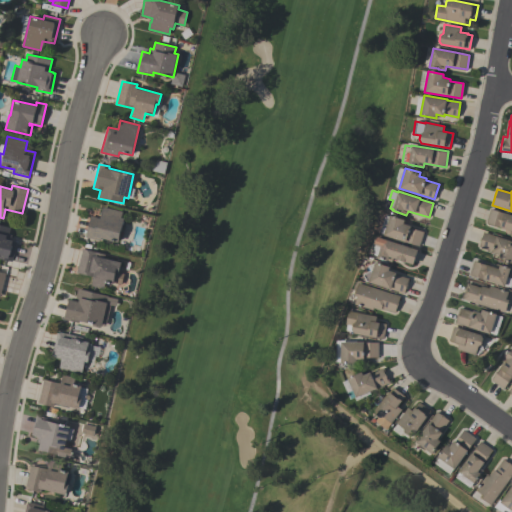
[(90,216),(100,218),(101,214),(102,208),(103,208),(103,207),(123,211),(121,217),(125,218),(119,242),(101,238),(100,241),(85,237),(90,216)]
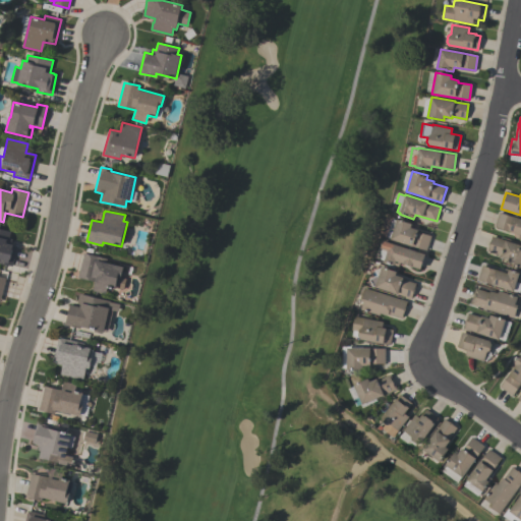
[(520,239),(515,238),(516,233),(505,230),(501,229),(495,227),(499,212),(520,218),(520,239)]
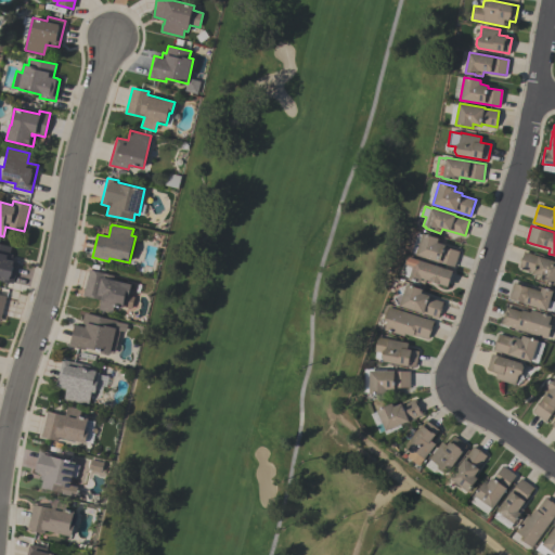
[(454,267),(416,255),(416,254),(411,252),(417,232),(423,234),(423,233),(439,237),(438,242),(446,245),(444,246),(460,252),(454,267)]
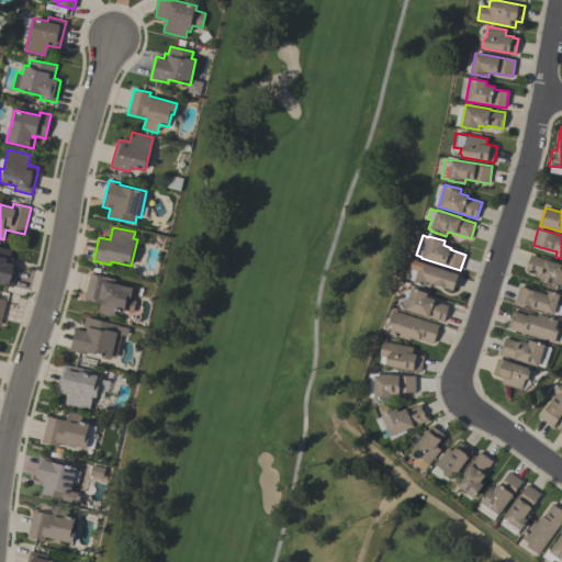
[(0,246),(11,249),(9,257),(12,258),(11,263),(14,263),(14,265),(19,266),(13,287),(0,283),(0,246)]
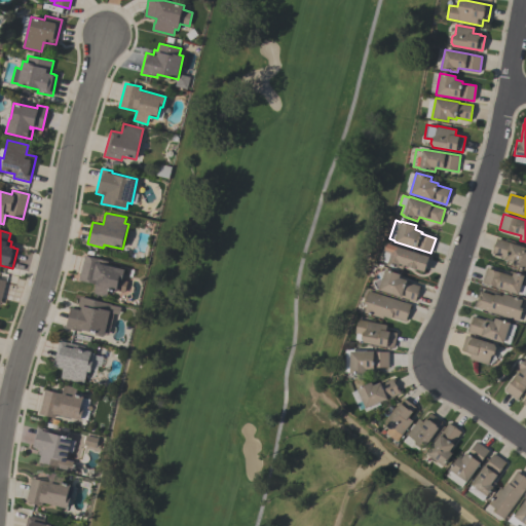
[(525,268),(512,265),(514,261),(505,259),(506,258),(492,253),(494,248),(493,247),(494,243),(495,243),(497,238),(525,247),(525,268)]
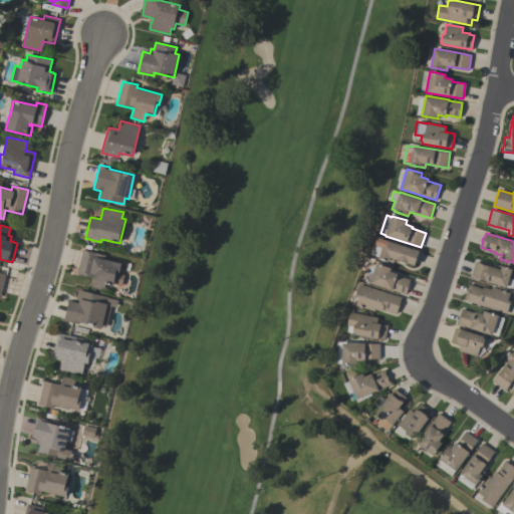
[(415,265),(395,259),(393,262),(378,258),(382,247),(375,245),(378,238),(420,251),(415,265)]
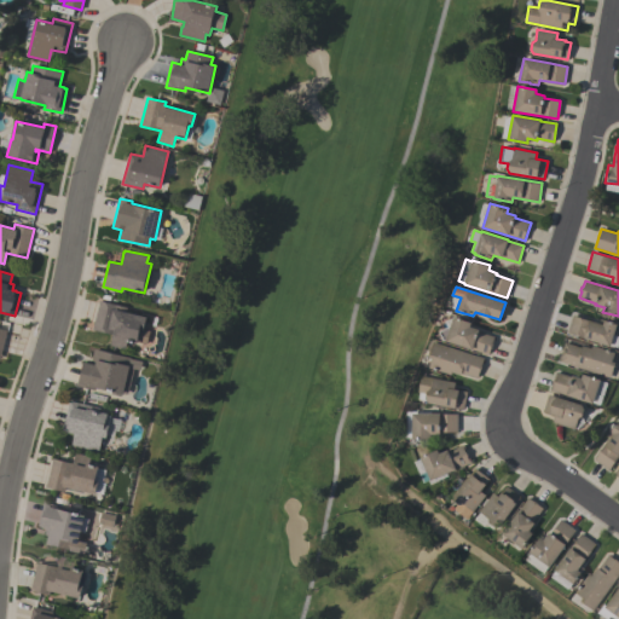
[(110,345),(113,334),(92,329),(99,300),(128,307),(127,312),(148,317),(146,320),(148,322),(146,328),(144,329),(144,330),(150,331),(146,345),(138,342),(138,343),(131,342),(128,350),(110,345)]
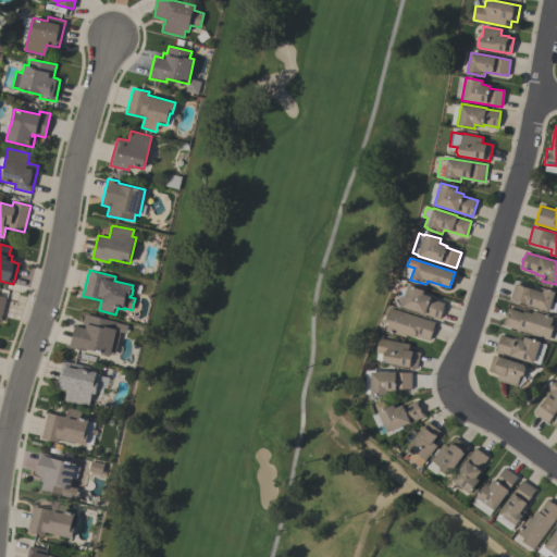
[(555,292),(548,311),(510,299),(516,283),(543,292),(544,288),(555,292)]
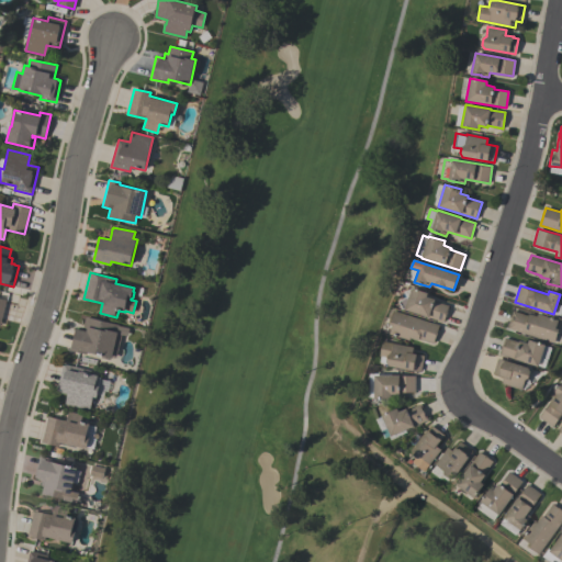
[(444,322),(404,310),(405,308),(403,308),(398,301),(406,298),(408,298),(412,288),(428,292),(427,296),(435,299),(435,301),(449,305),(444,322)]
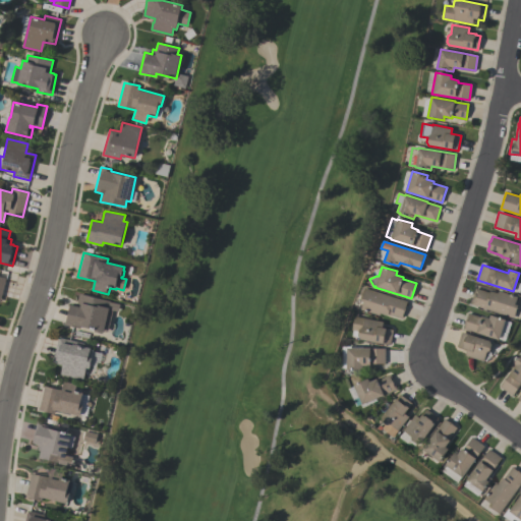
[(402,317),(389,313),(388,315),(380,312),(379,315),(360,309),(362,301),(359,300),(363,288),(407,301),(402,317)]
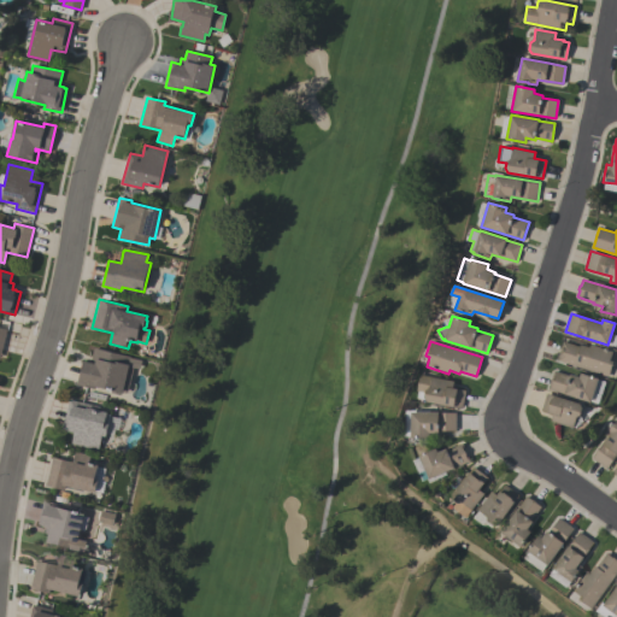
[(557,360),(563,341),(580,346),(580,345),(589,347),(591,345),(612,351),(610,360),(613,362),(609,376),(557,360)]
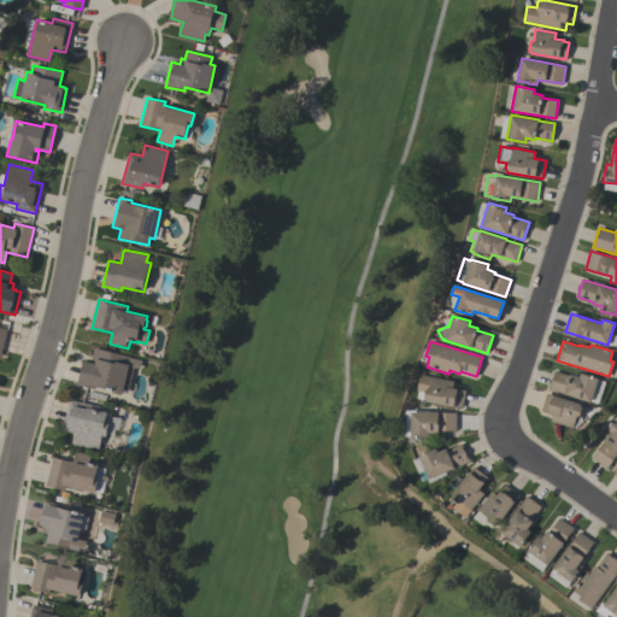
[(82,360),(90,362),(94,348),(130,357),(129,358),(142,360),(140,369),(133,368),(127,393),(122,392),(121,394),(110,392),(111,389),(95,386),(94,388),(76,385),(82,360)]
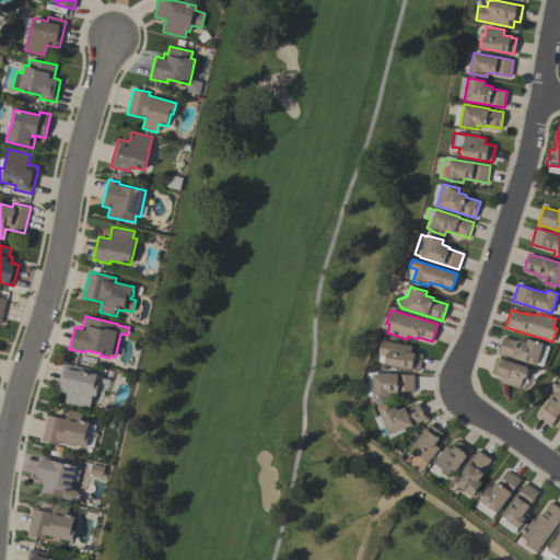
[(544,343),(536,365),(498,353),(502,337),(517,341),(517,339),(526,341),(527,338),(544,343)]
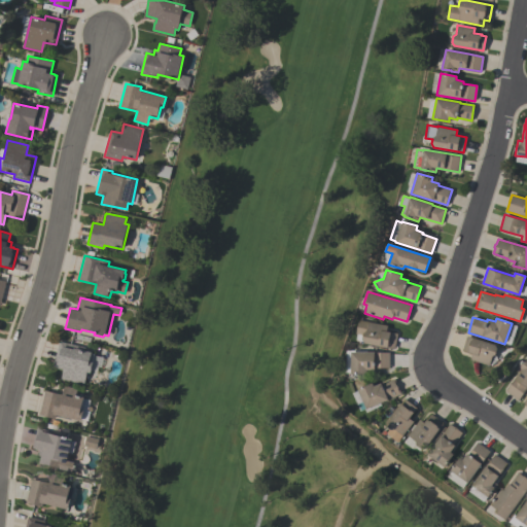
[(397,334),(394,349),(355,341),(357,334),(355,334),(358,320),(388,325),(387,331),(397,334)]
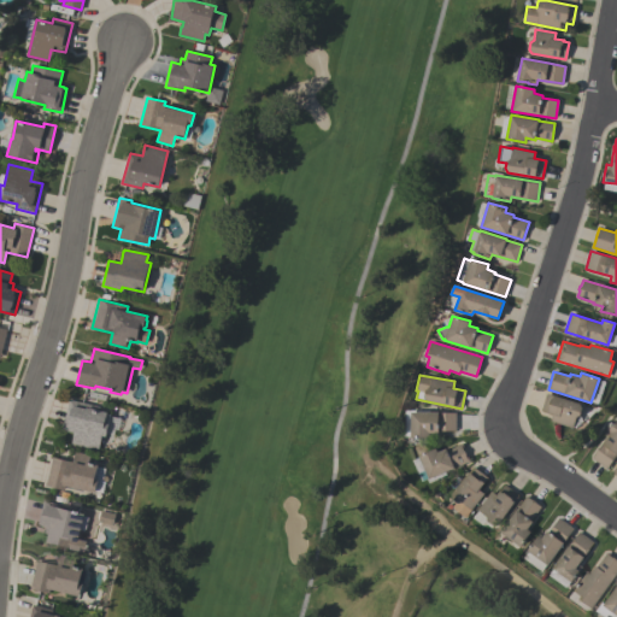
[(541,411),(547,393),(581,404),(583,409),(581,415),(576,417),(573,428),(551,421),(553,415),(541,411)]
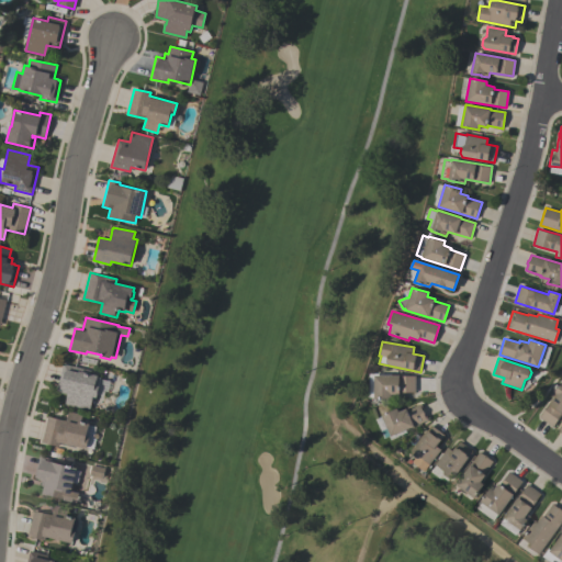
[(65,404),(67,394),(56,391),(63,363),(90,370),(89,373),(98,375),(98,377),(100,378),(99,385),(100,386),(97,397),(93,396),(90,409),(65,404)]
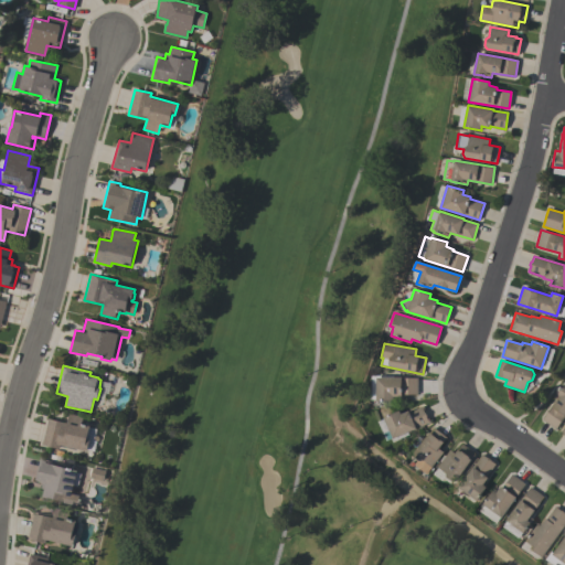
[(371,400),(371,375),(393,375),(393,376),(402,377),(417,377),(417,395),(402,395),(402,396),(393,396),(393,401),(376,401),(376,400),(371,400)]
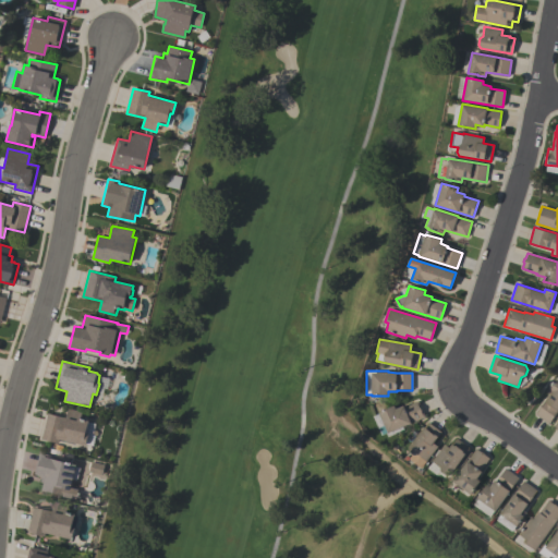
[(557,379),(557,410),(548,424),(535,414),(540,408),(542,404),(543,404),(549,395),(546,392),(556,378),(557,379)]
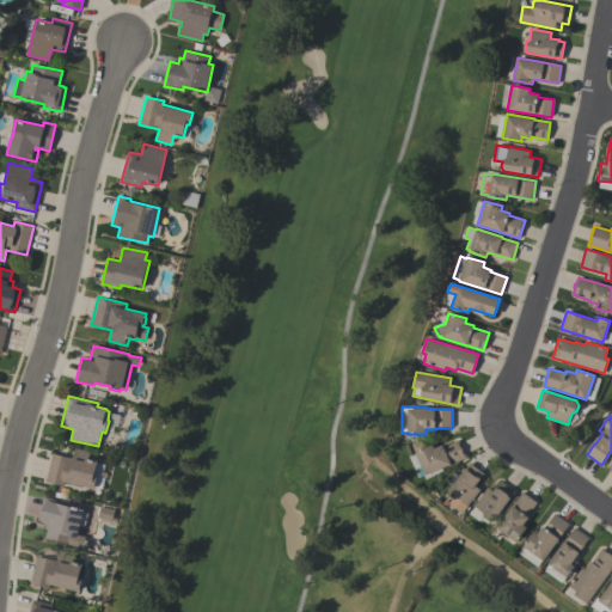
[(466,457),(426,476),(415,452),(433,445),(434,448),(442,445),(444,446),(459,440),(466,457)]
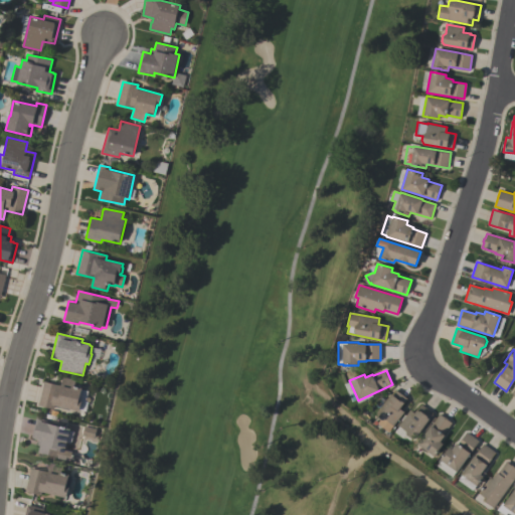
[(82,387),(79,400),(82,400),(79,411),(54,405),(53,408),(38,405),(43,381),(60,385),(62,376),(80,380),(78,387),(82,387)]
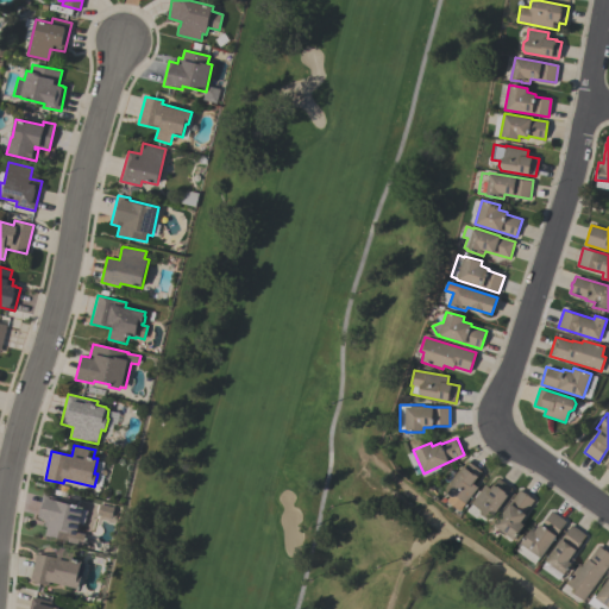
[(460,510),(446,500),(450,495),(447,493),(446,488),(468,460),(482,471),(473,483),(478,487),(460,510)]
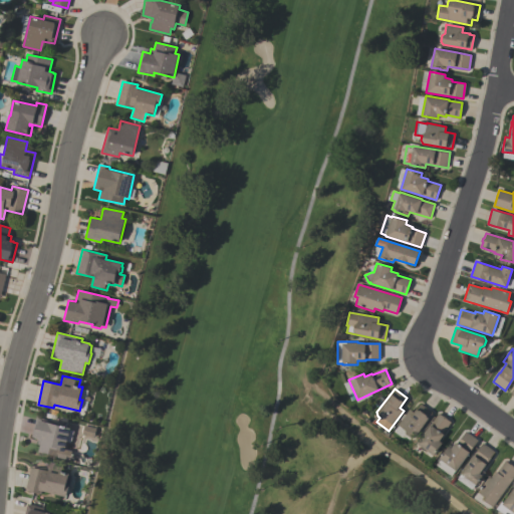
[(412,438),(406,434),(406,431),(398,425),(410,409),(414,413),(420,404),(433,413),(429,418),(416,437),(412,438)]
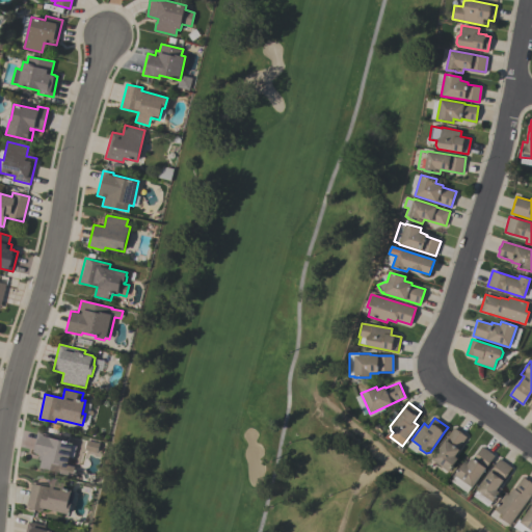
[(467,436),(458,449),(459,449),(455,455),(458,457),(449,471),(432,459),(453,427),(459,431),(462,432),(461,433),(467,436)]
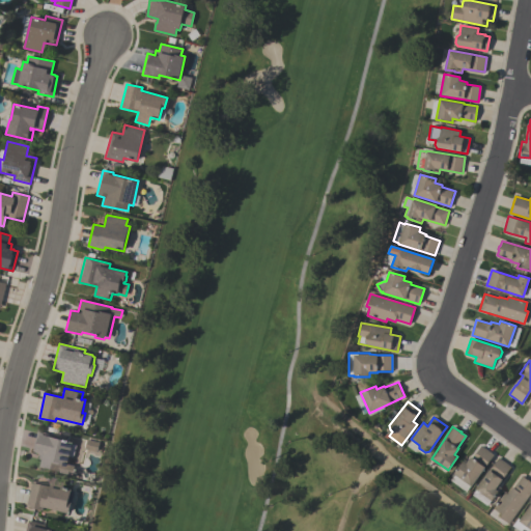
[(72,475),(39,467),(42,459),(38,458),(39,453),(35,452),(36,452),(32,451),(37,430),(53,435),(52,437),(73,443),(67,464),(75,466),(72,475)]
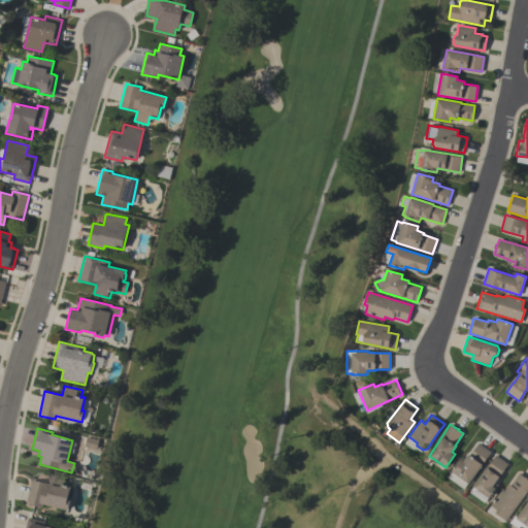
[(464,489),(449,477),(452,472),(451,471),(461,458),(464,461),(468,454),(470,455),(479,442),(492,453),(469,484),(468,483),(464,489)]
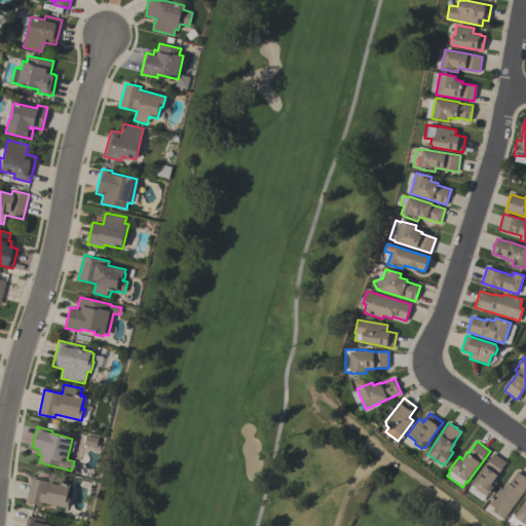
[(506,462),(493,481),(496,483),(487,496),(471,484),(485,465),(494,453),(506,462)]
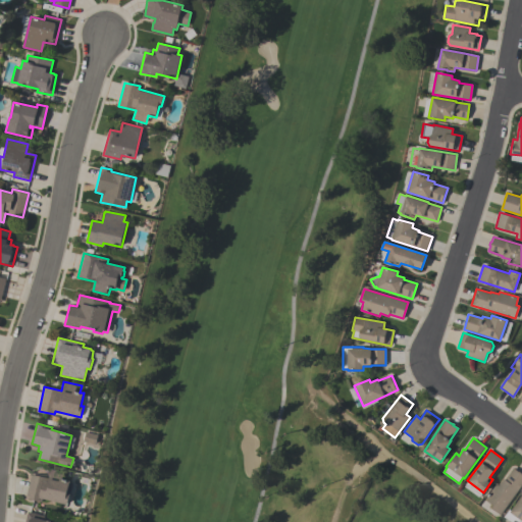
[(481,506),(485,500),(484,500),(497,483),(499,485),(503,478),(505,479),(513,468),(518,471),(519,471),(521,473),(521,484),(498,518),(481,506)]
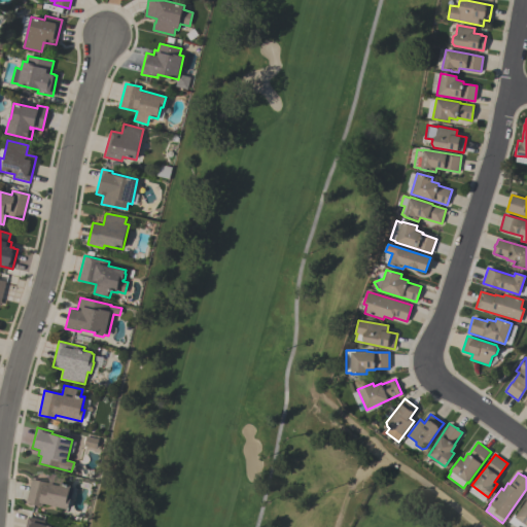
[(26,503),(31,479),(48,483),(50,473),(70,478),(68,485),(71,486),(68,497),(71,498),(68,510),(42,503),(41,506),(26,503)]
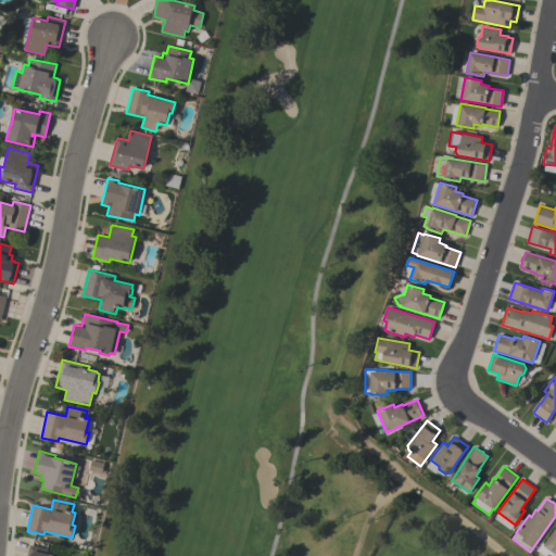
[(555,555),(551,555),(548,554),(546,555),(544,555),(538,550),(543,543),(545,544),(555,528),(555,555)]
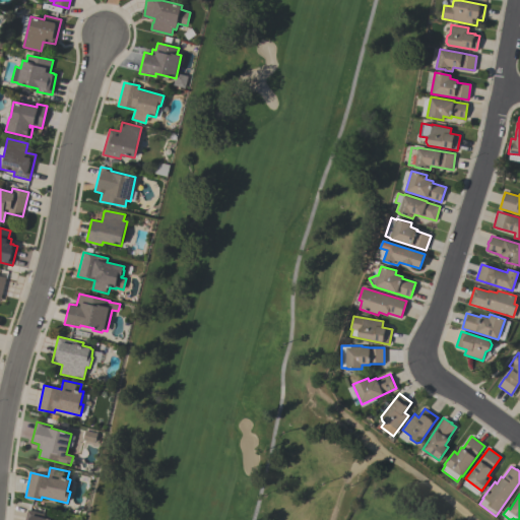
[(46,514),(45,518),(52,519),(24,519),(27,510),(46,514)]
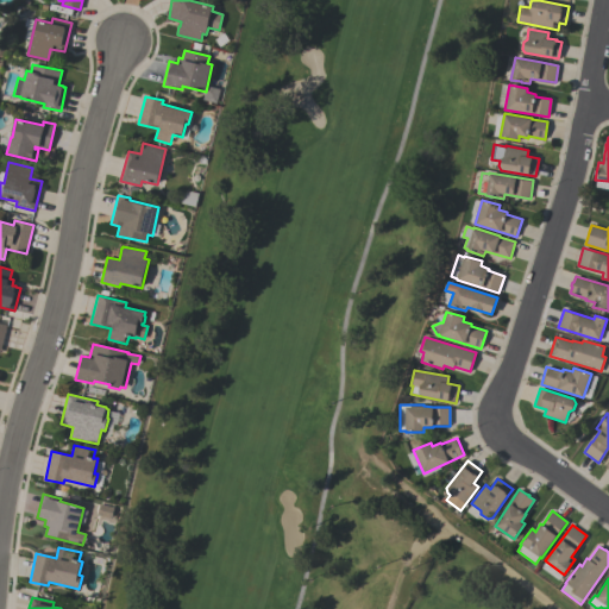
All buildings are outlined.
